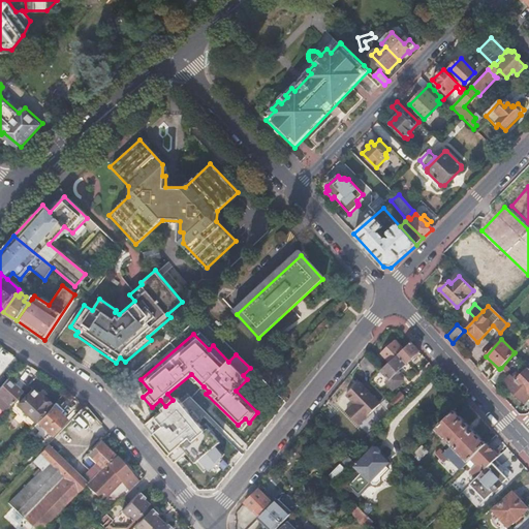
[(395,341),(380,354),(389,364),(397,355),(403,350),(395,341)]
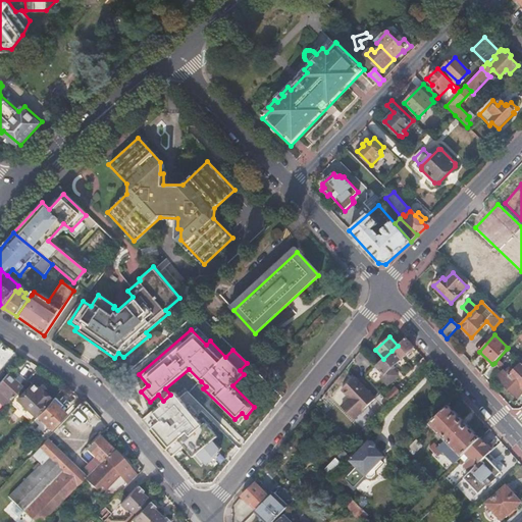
[(398,346),(392,351),(400,360),(414,348),(405,338),(398,346)]
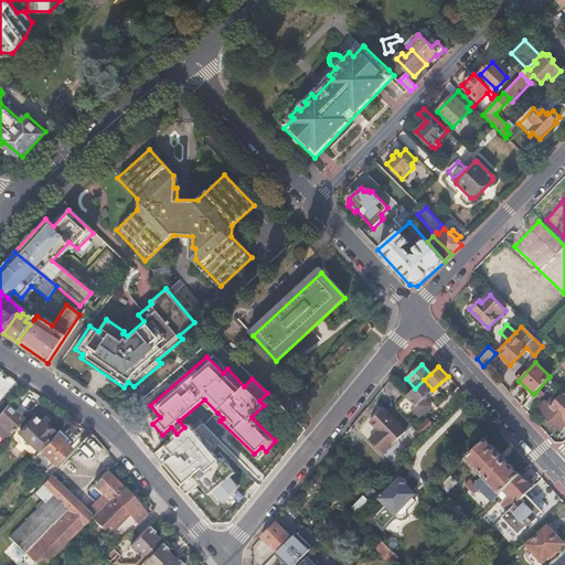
[(550,376),(548,377),(553,382),(558,376),(554,372),(550,376)]
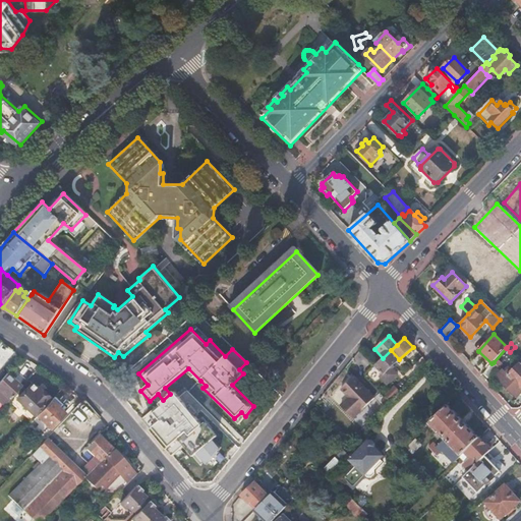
[(383,358),(375,365),(384,374),(399,359),(391,350),(383,358)]
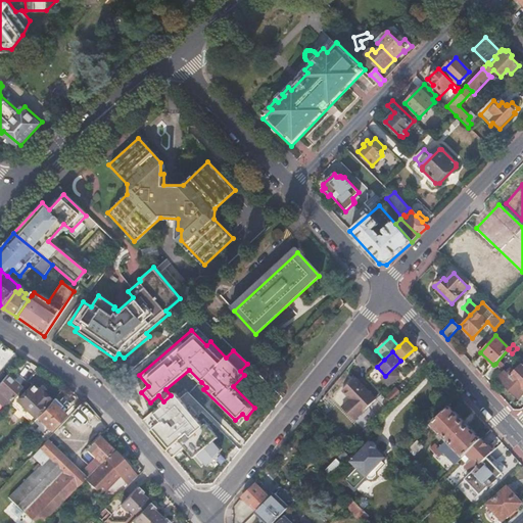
[(493,365),(484,375),(490,380),(501,369),(495,364),(493,365)]
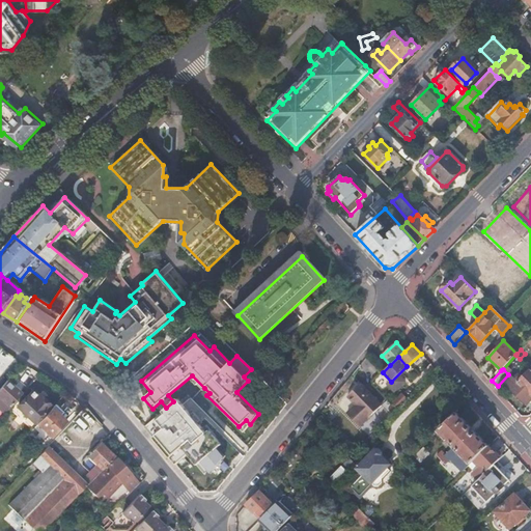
[(530,369),(523,376),(516,383),(529,396),(530,395),(530,393),(530,369)]
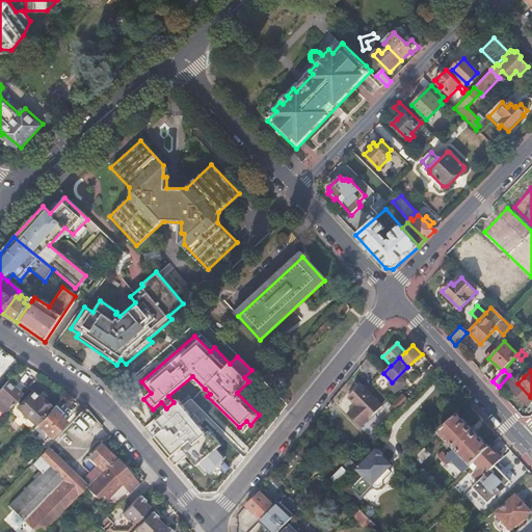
[(517,383),(524,377),(522,375),(517,379),(514,377),(512,378),(517,383)]
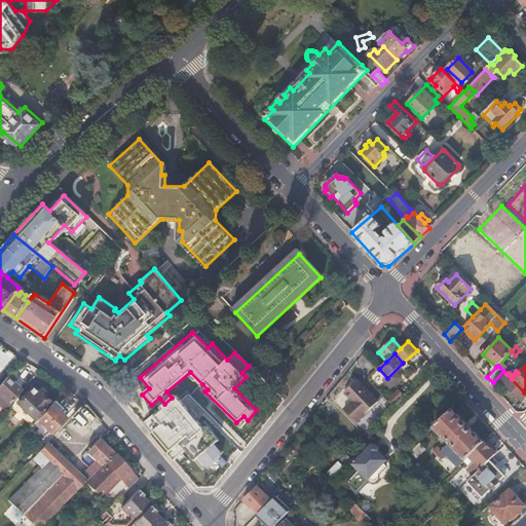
[(512,379),(506,374),(500,380),(505,385),(512,379)]
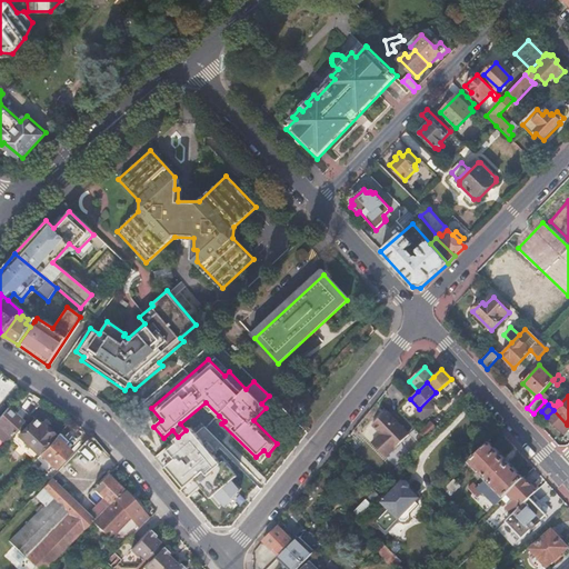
[(9,406),(0,415),(0,436),(6,440),(25,419),(9,406)]
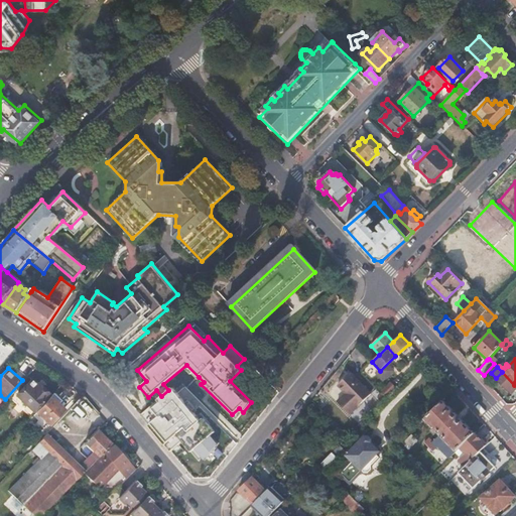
[(514,385),(502,372),(496,378),(509,390),(514,385)]
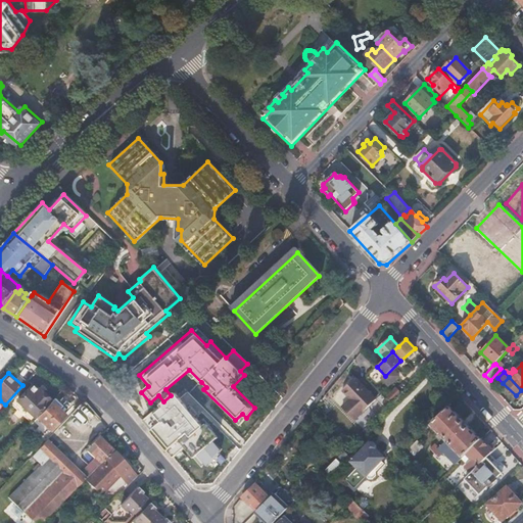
[(353,421),(375,400),(354,378),(341,390),(350,399),(342,408),(353,421)]
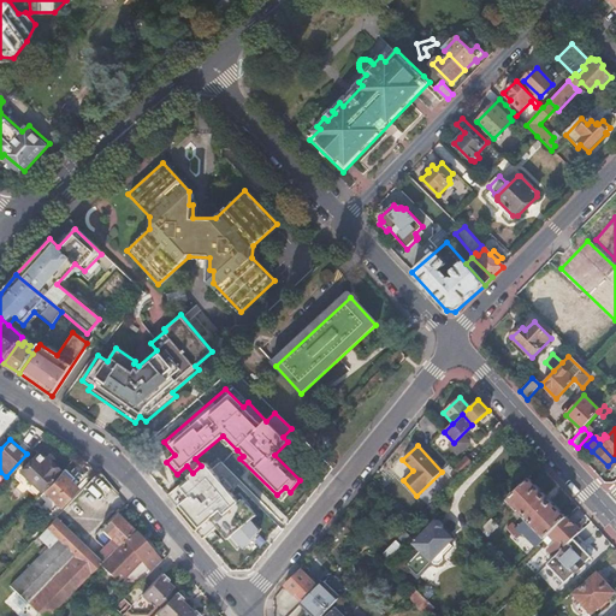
[(37,451),(19,471),(41,489),(59,469),(46,457),(45,458),(37,451)]
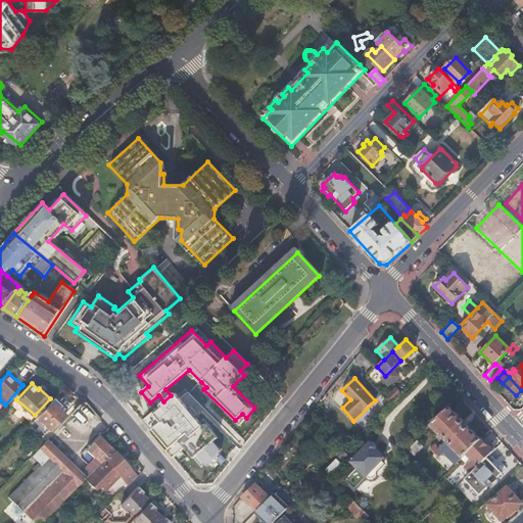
[(221,449),(214,442),(218,438),(205,424),(202,427),(174,394),(151,413),(158,421),(148,429),(173,458),(184,447),(201,467),(204,464),(206,466),(221,449)]
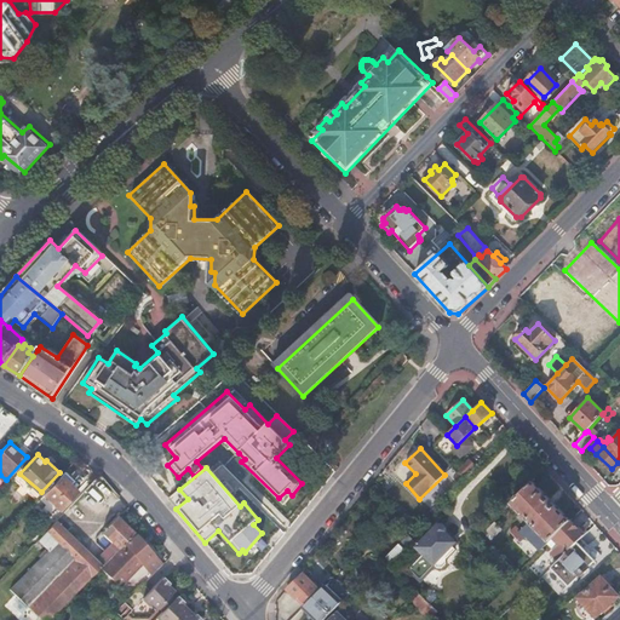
[(63,472),(40,497),(42,499),(46,495),(50,499),(49,501),(51,504),(52,501),(59,509),(78,491),(70,483),(72,481),(63,472)]
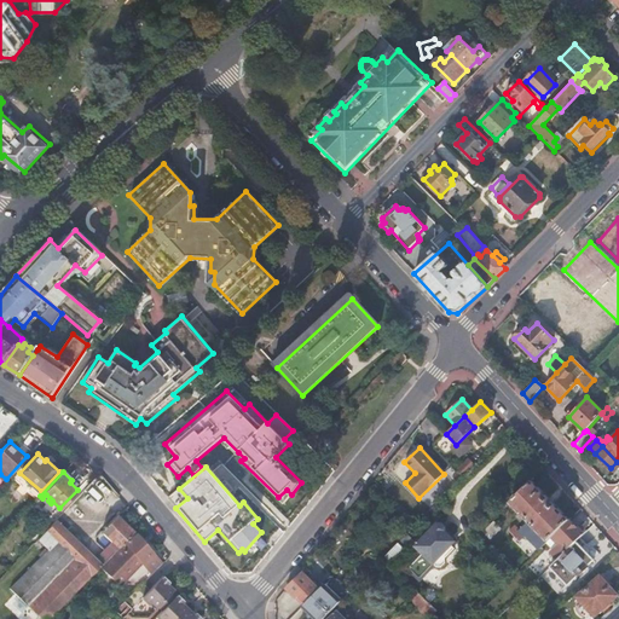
[(119,493),(100,472),(91,482),(109,503),(119,493)]
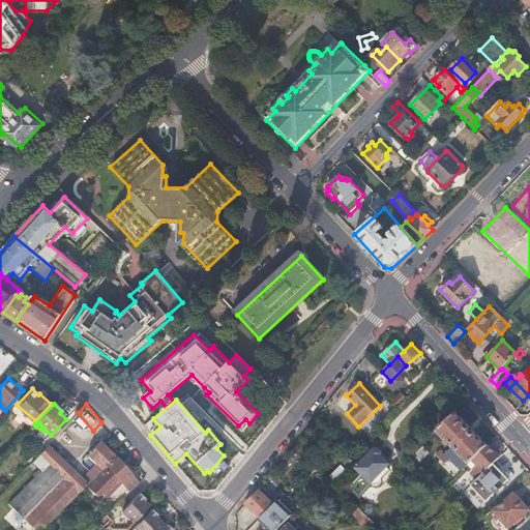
[(455,413),(437,431),(454,448),(445,457),(441,452),(437,457),(446,466),(454,459),(461,465),(458,466),(462,471),(467,465),(473,460),(487,446),(455,413)]
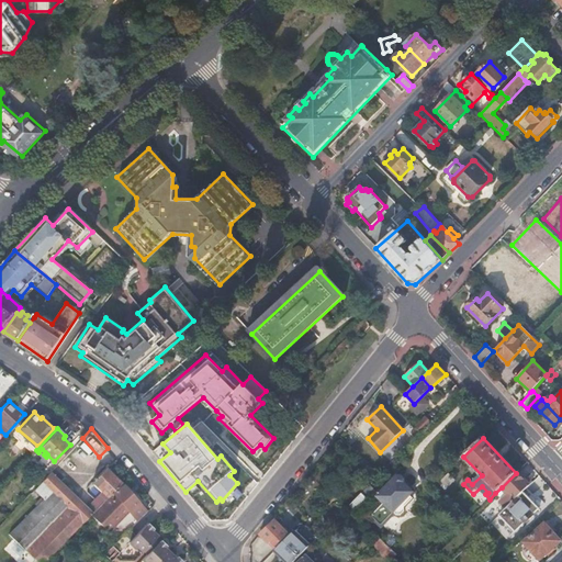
[(57,464),(31,492),(36,496),(40,494),(43,497),(10,532),(40,561),(44,561),(65,540),(92,512),(93,510),(88,505),(55,474),(60,468),(57,464)]
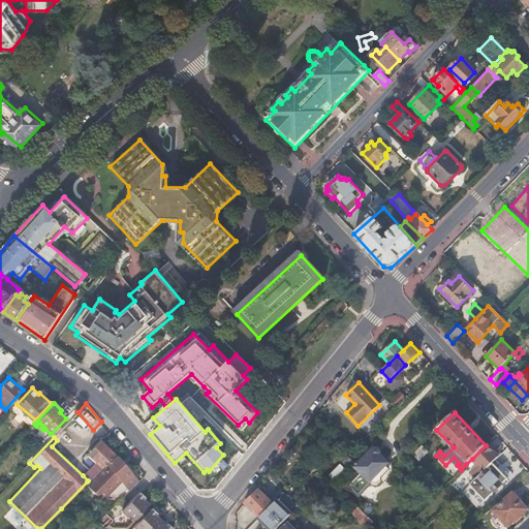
[(102,466),(106,461),(115,454),(100,438),(87,452),(96,461),(102,466)]
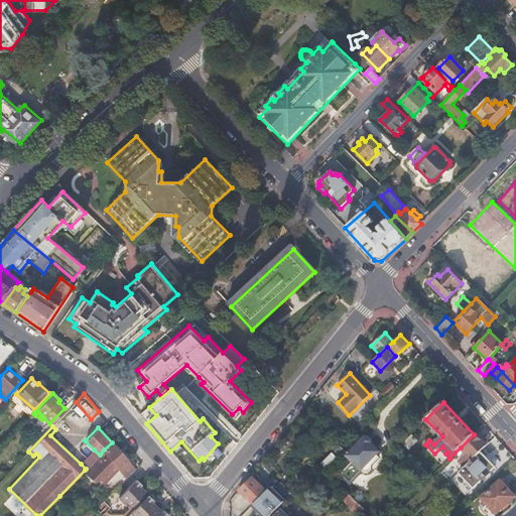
[(410,434),(400,444),(407,452),(417,441),(410,434)]
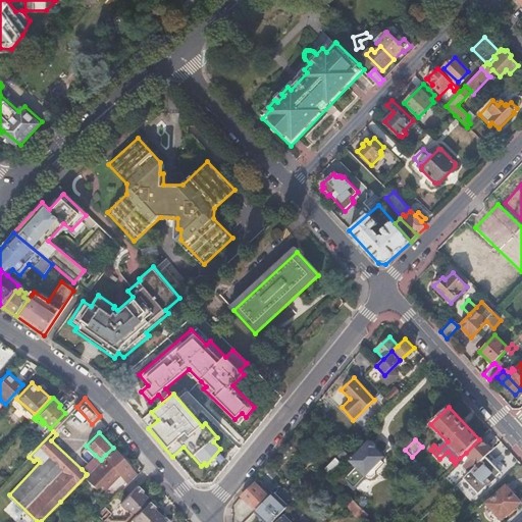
[(464,466),(470,472),(486,457),(491,452),(486,447),(479,439),(466,453),(471,459),(466,464),(464,466)]
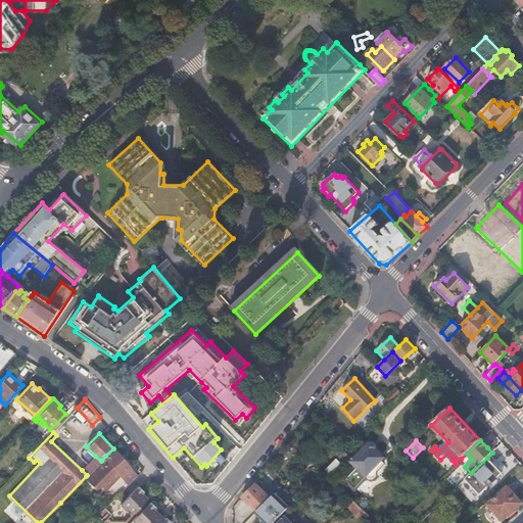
[(368,442),(348,462),(365,477),(380,461),(370,450),(373,447),(368,442)]
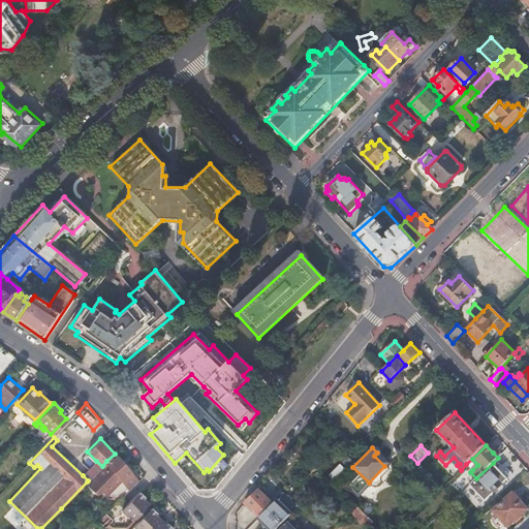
[(88,480),(87,481),(103,499),(117,486),(116,485),(131,472),(117,456),(109,463),(106,461),(102,466),(88,480)]
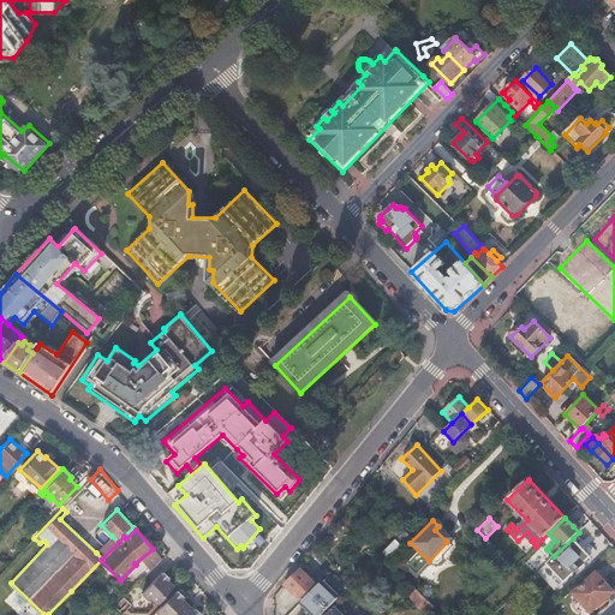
[(549,533),(542,539),(549,547),(555,541),(549,533)]
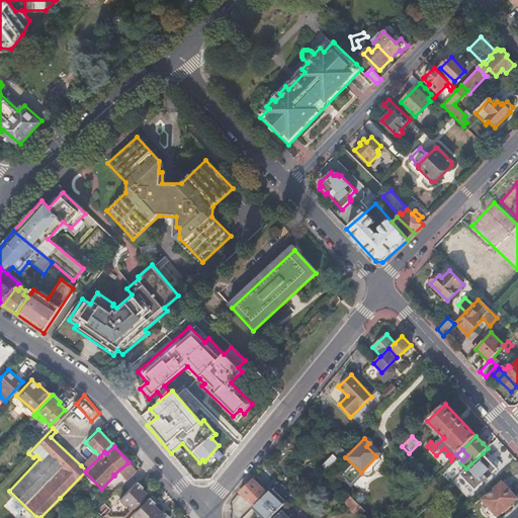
[(94,451),(81,465),(86,470),(100,456),(94,451)]
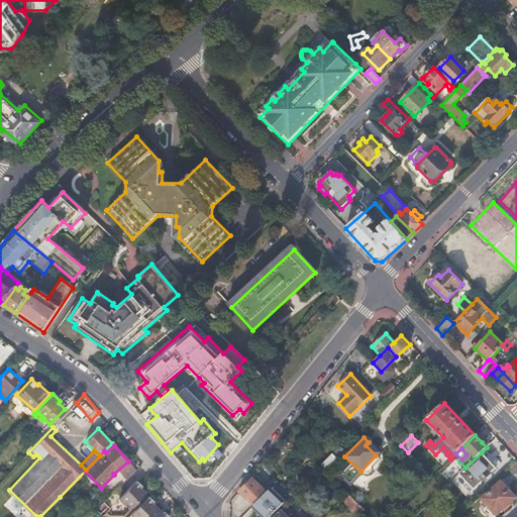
[(466,468),(459,474),(474,489),(496,468),(501,463),(495,457),(493,458),(490,455),(487,458),(482,452),(466,468)]
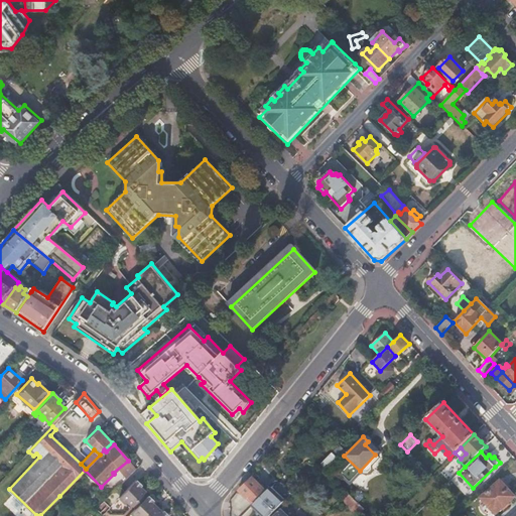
[(332,454),(319,467),(325,472),(336,459),(332,454)]
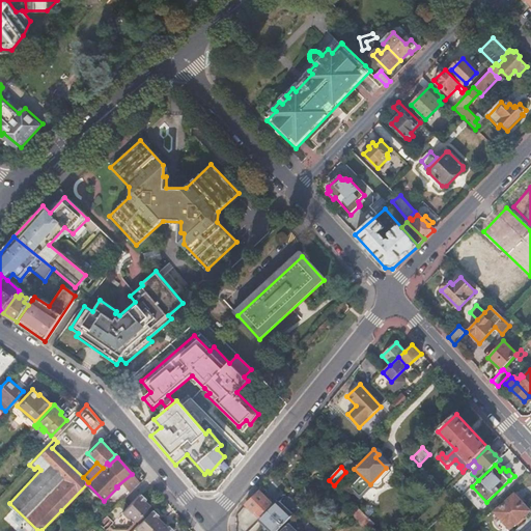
[(258,492),(245,504),(254,513),(256,511),(261,515),(272,505),(258,492)]
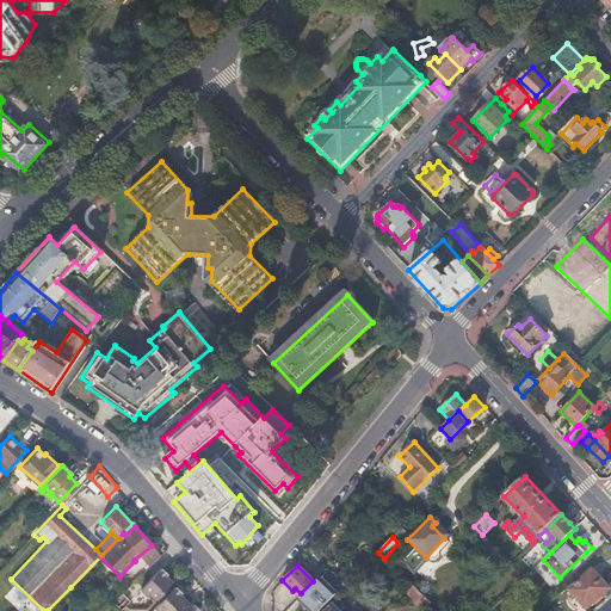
[(141,573),(104,610),(80,610),(196,610),(198,609),(192,603),(190,605),(179,594),(181,592),(174,585),(156,603),(154,600),(172,581),(166,576),(168,574),(161,567),(148,580),(141,573)]
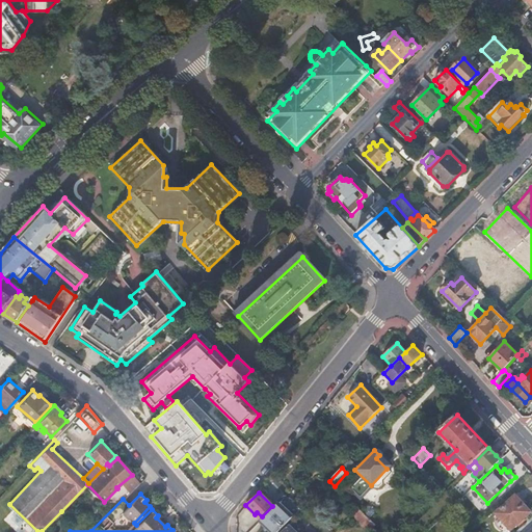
[(291,500),(286,496),(280,502),(284,506),(291,500)]
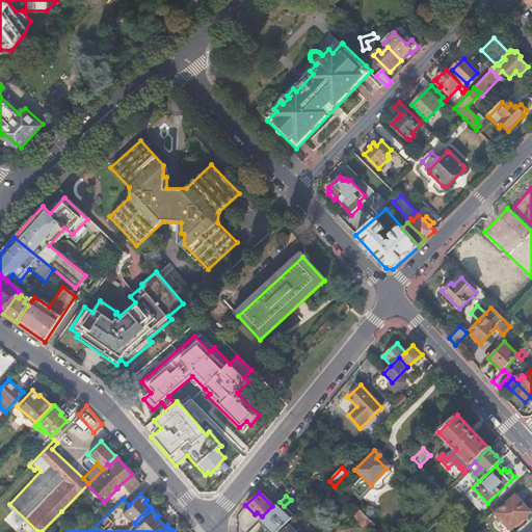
[(515,496),(496,512),(510,530),(516,524),(519,526),(525,520),(524,517),(530,512),(515,496)]
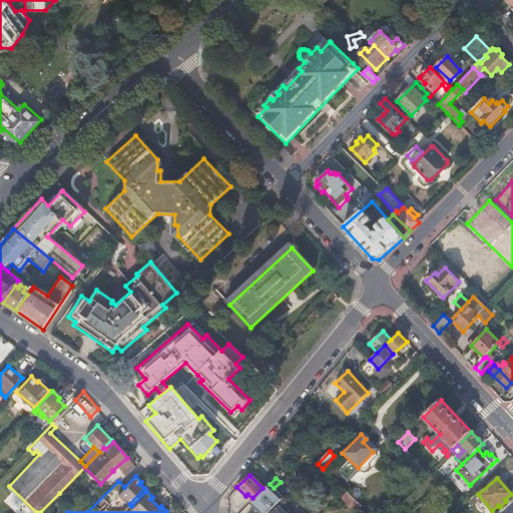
[(261,512),(269,512),(284,498),(274,488),(270,484),(250,503),(261,512)]
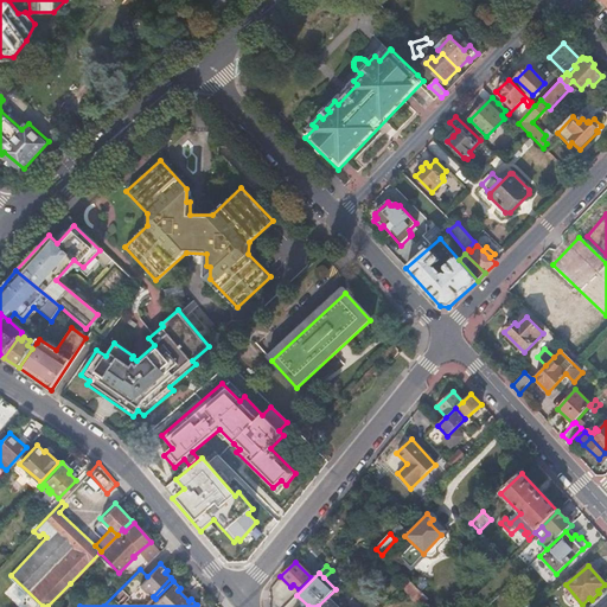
[(419,577),(411,585),(421,593),(427,587),(426,583),(428,582),(423,577),(422,577),(419,577)]
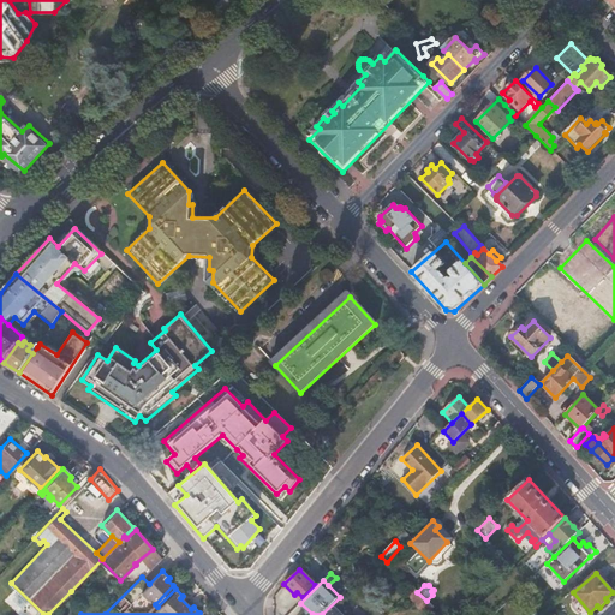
[(407,595),(427,614),(433,607),(427,601),(417,592),(413,589),(407,595)]
